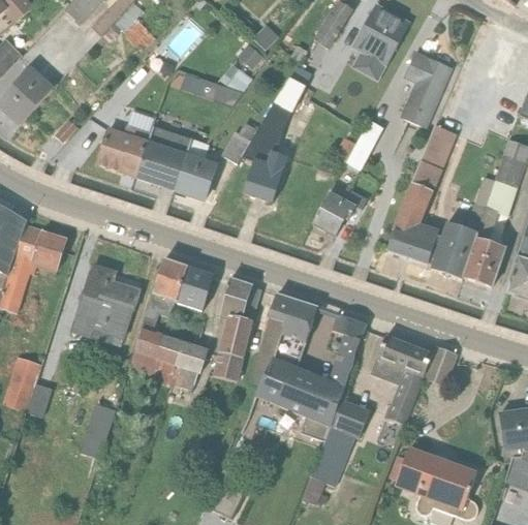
[(0,0),(0,4),(4,11),(13,23),(33,6),(28,0),(0,0)]
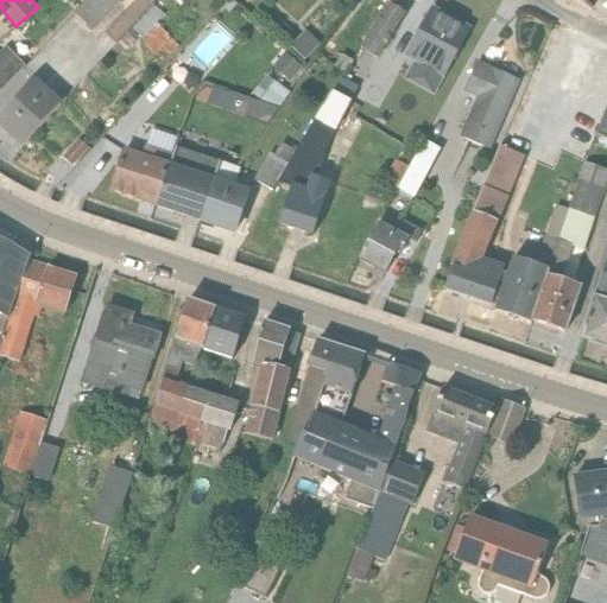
[(84,0),(74,11),(92,27),(117,0),(84,0)]
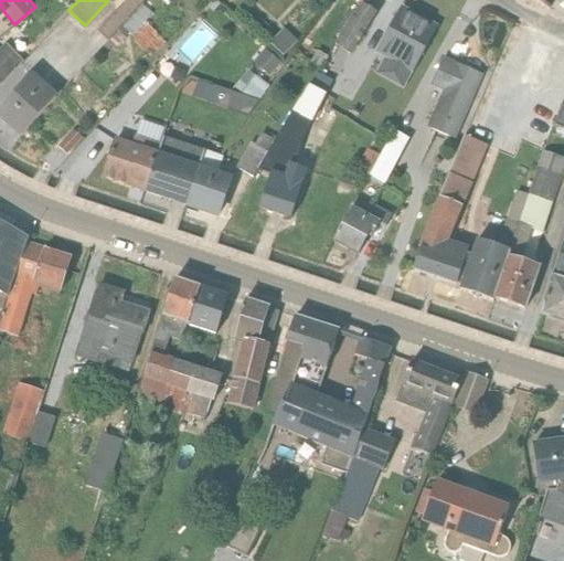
[(144,2),(108,41),(115,48),(130,31),(146,49),(147,48),(155,55),(167,41),(146,18),(152,10),(144,2)]
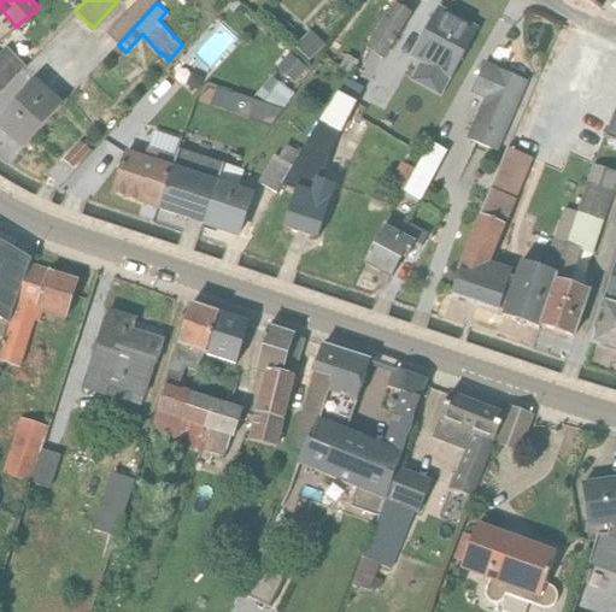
[(396,3),(365,47),(382,58),(411,12),(396,3)]
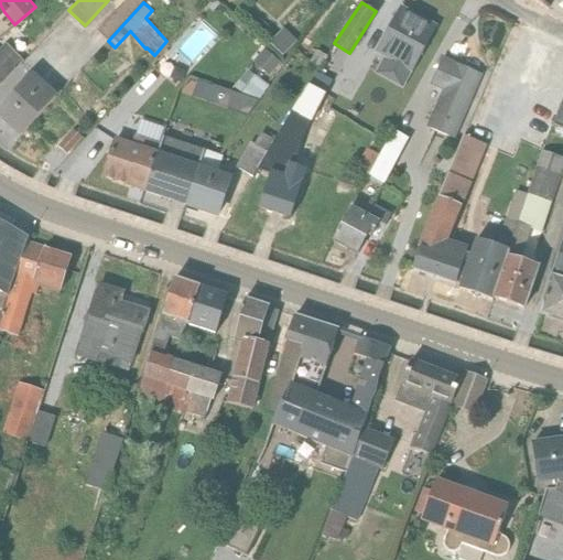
[(382,55),(375,71),(401,86),(435,24),(402,6),(377,52),(382,55)]
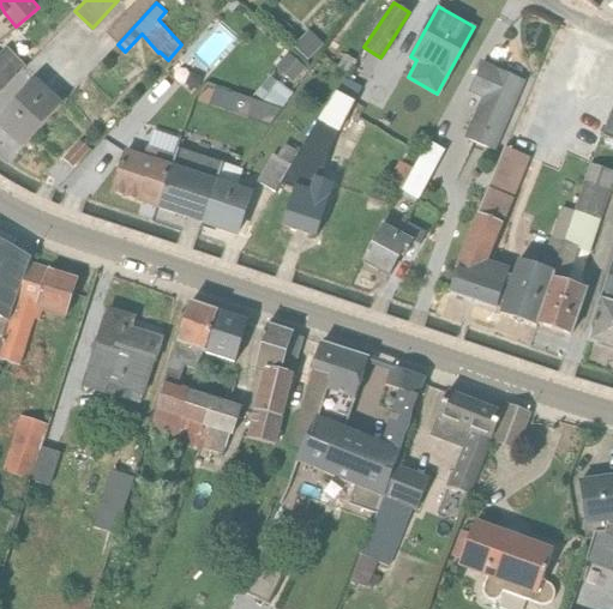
[(308,28),(293,44),(308,59),(324,42),(308,28)]
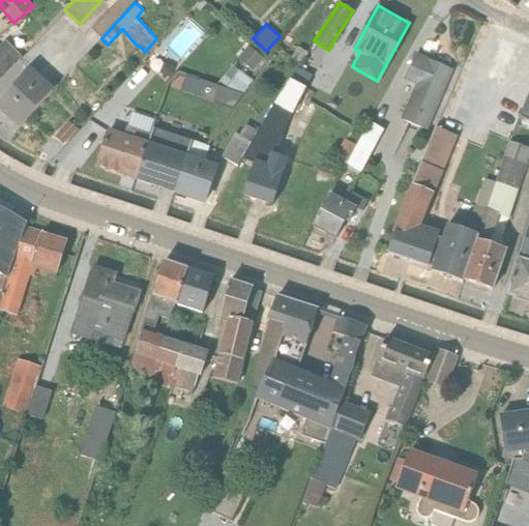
[(0,79),(23,55),(5,38),(0,42),(0,79)]
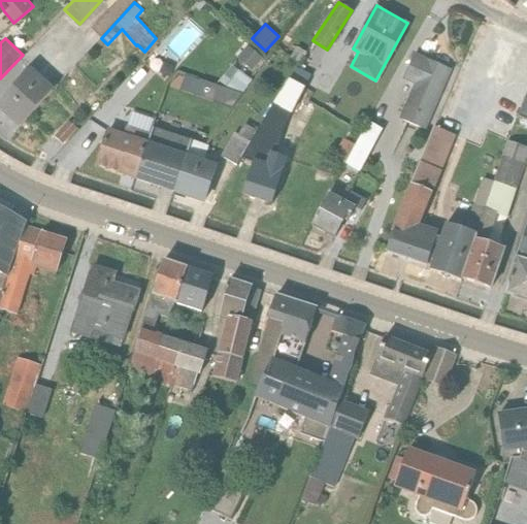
[(248,43),(236,56),(252,70),(264,57),(248,43)]
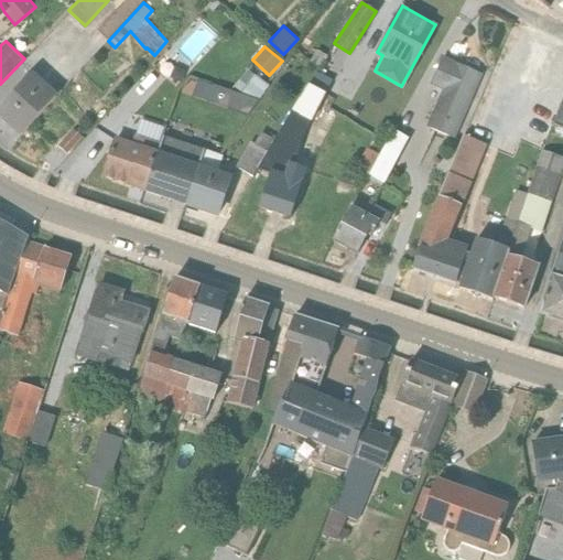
[(442,88),(425,125),(453,137),(480,73),(443,56),(431,84),(442,88)]
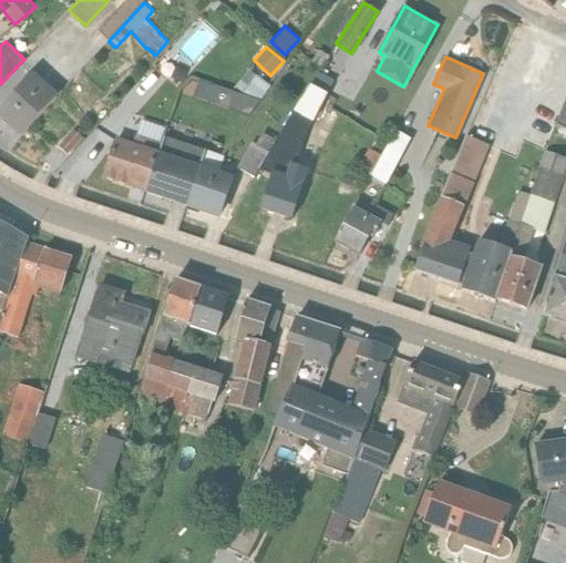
[(236,84),(259,99),(260,100),(271,85),(249,69),(236,84)]
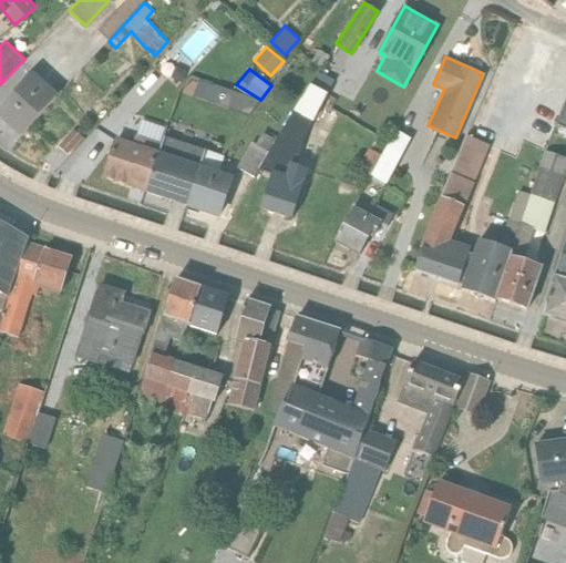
[(33,71),(0,108),(0,113),(22,133),(58,94),(33,71)]
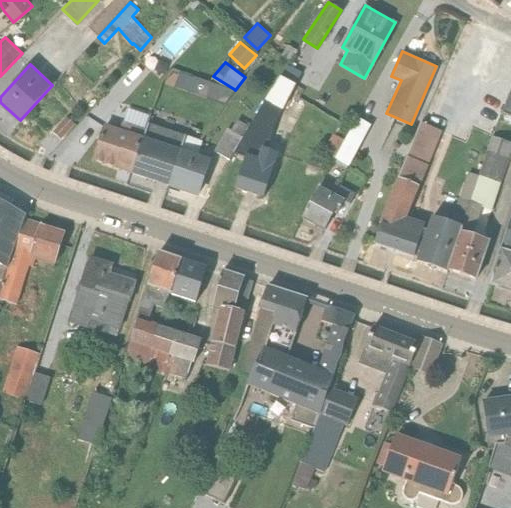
[(279,76),(295,84),(301,71),(287,64),(279,76)]
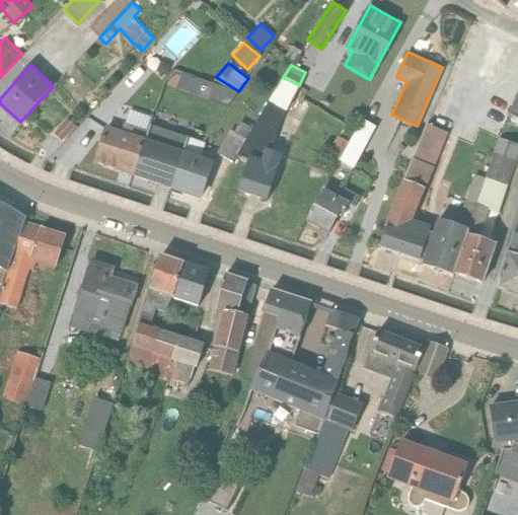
[(228,103),(237,90),(197,76),(192,92),(228,103)]
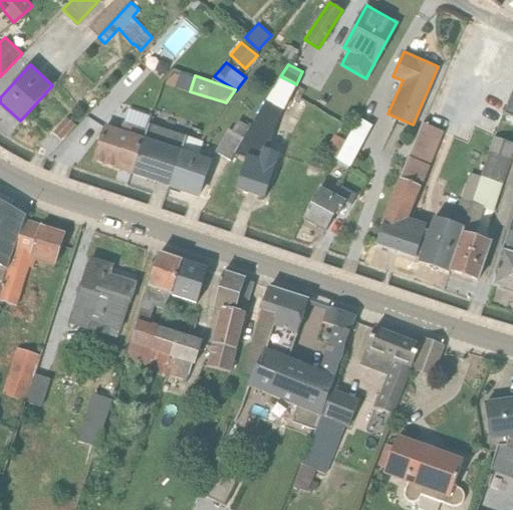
[(251,125),(235,153),(246,157),(236,187),(264,196),(273,167),(282,169),(285,158),(291,160),(294,150),(296,150),(297,145),(299,145),(301,141),(291,137),(295,129),(290,126),(292,123),(280,117),(296,84),(280,76),(251,125)]
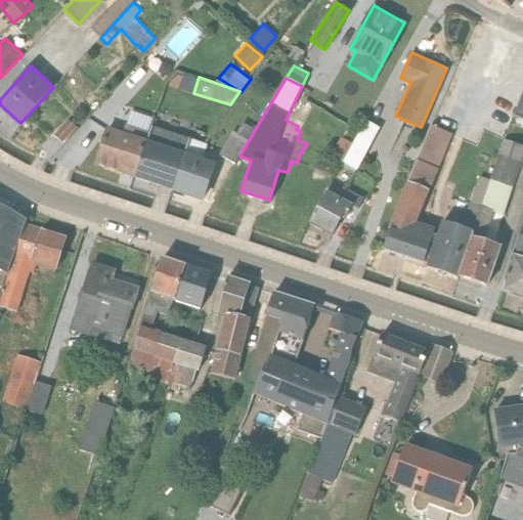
[(135,175),(151,125),(153,120),(130,112),(126,123),(125,122),(122,131),(107,126),(100,148),(107,150),(102,165),(135,175)]
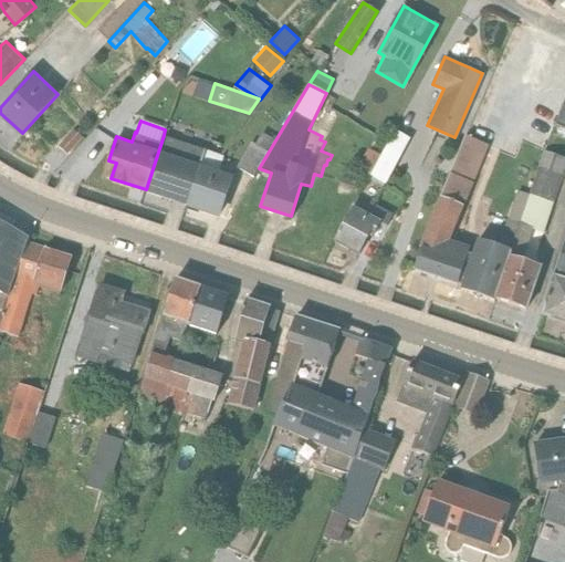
[(74,127),(59,144),(66,152),(82,135),(74,127)]
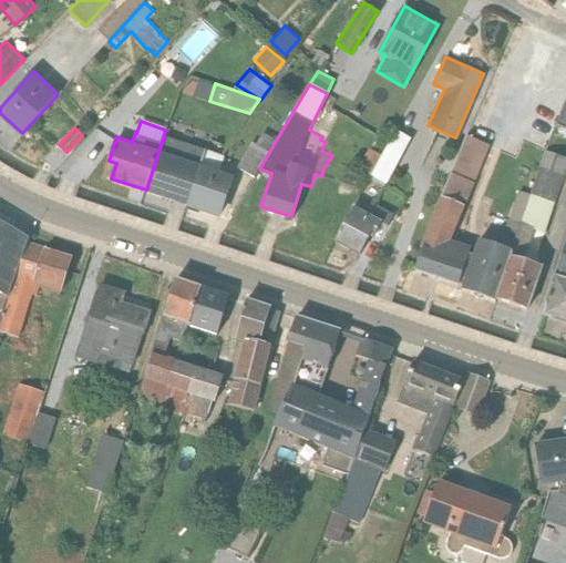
[(382,153),(370,174),(386,183),(411,137),(395,128),(382,153)]
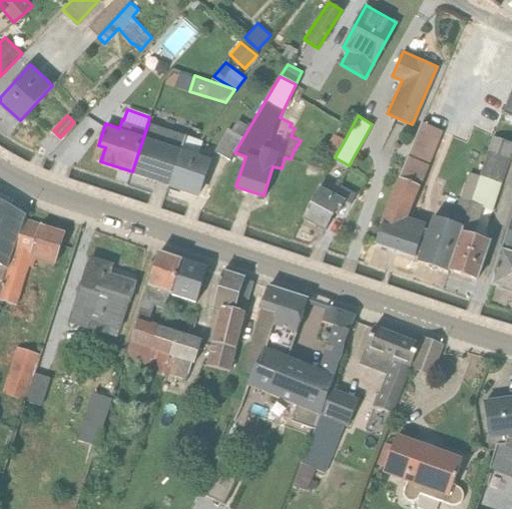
[(234,152),(250,125),(238,118),(231,129),(227,127),(214,150),(229,159),(234,152)]
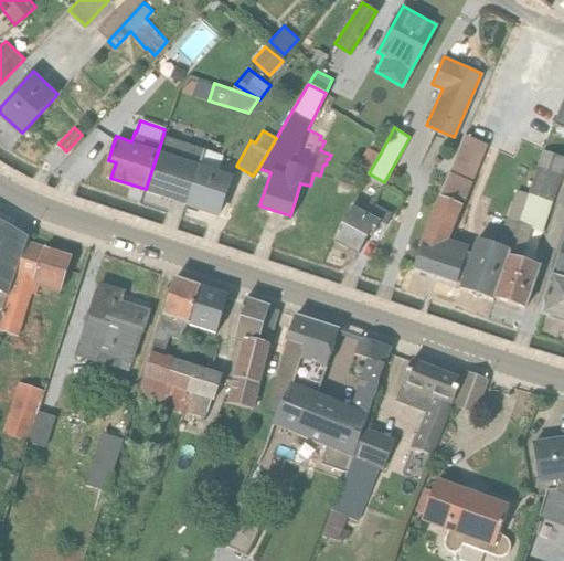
[(495,296),(529,193),(517,189),(496,244),(476,237),(470,253),(467,251),(469,245),(449,239),(488,144),(465,134),(439,194),(413,267),(457,282),(459,275),(464,277),(460,288),(493,299),(495,296)]
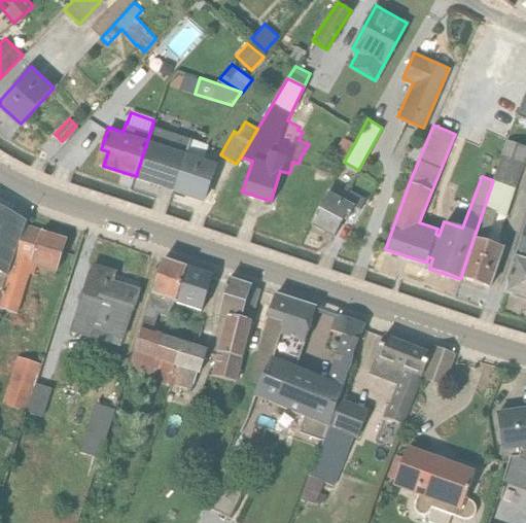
[(152,126),(136,176),(174,189),(191,138),(152,126)]
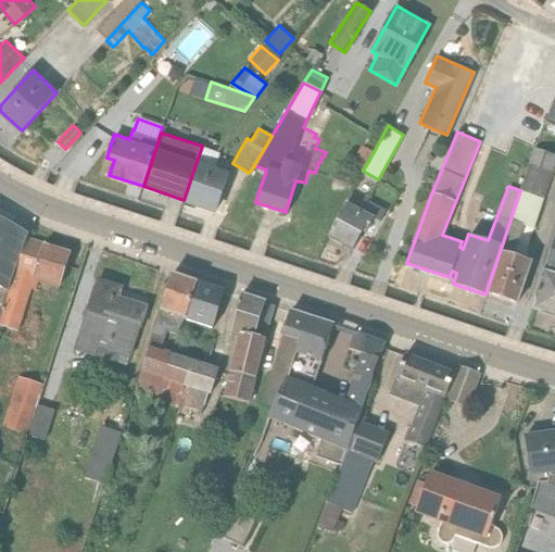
[(363,171),(375,150),(362,145),(351,164),(363,171)]
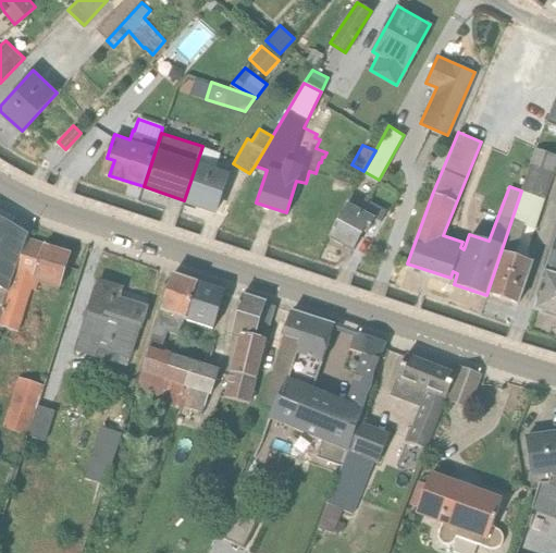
[(202,146),(184,200),(214,210),(227,172),(214,168),(220,151),(202,146)]
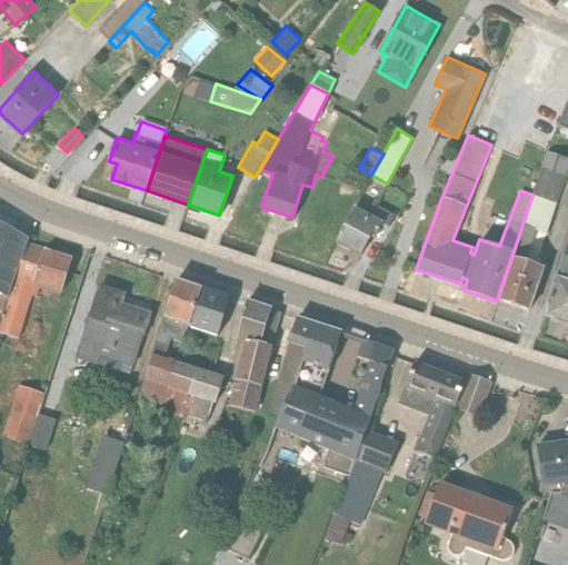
[(532,195),(498,298),(529,309),(544,266),(525,260),(536,229),(547,233),(567,169),(567,157),(547,149),(532,195)]
